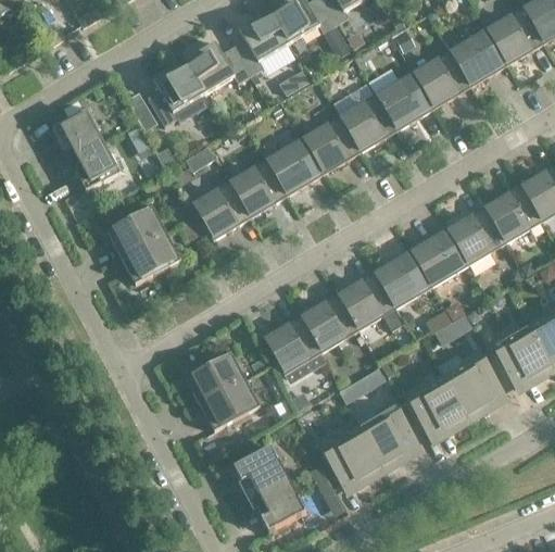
[(22,10),(15,0),(0,0),(0,15),(0,16),(2,20),(8,15),(9,17),(22,10)]
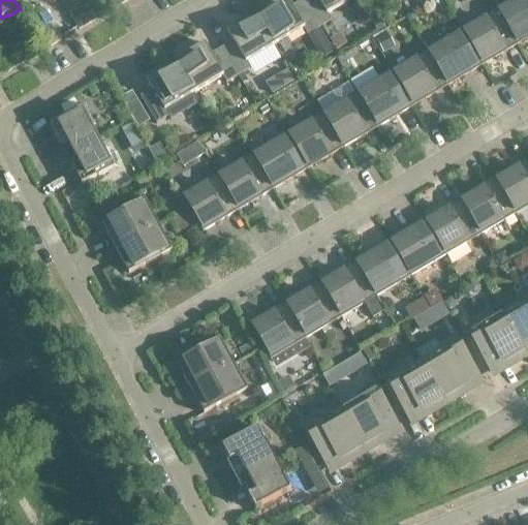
[(14,0),(21,9),(22,8),(19,4),(26,0),(14,0)]
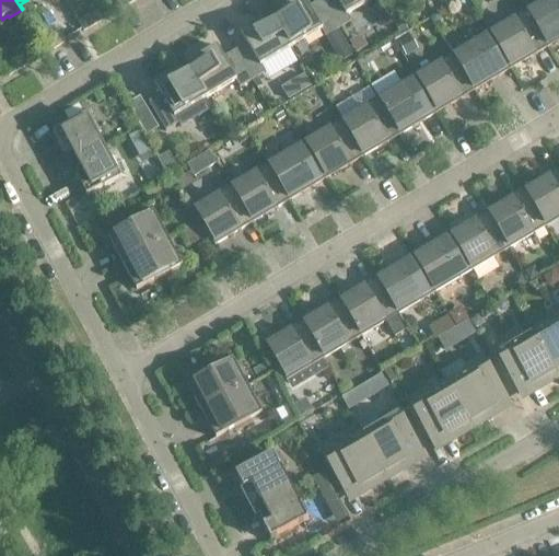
[(288,11),(277,19),(292,45),(323,26),(326,34),(338,26),(339,26),(324,0),(321,0),(312,6),(309,0),(290,0),(283,4),(288,11)]
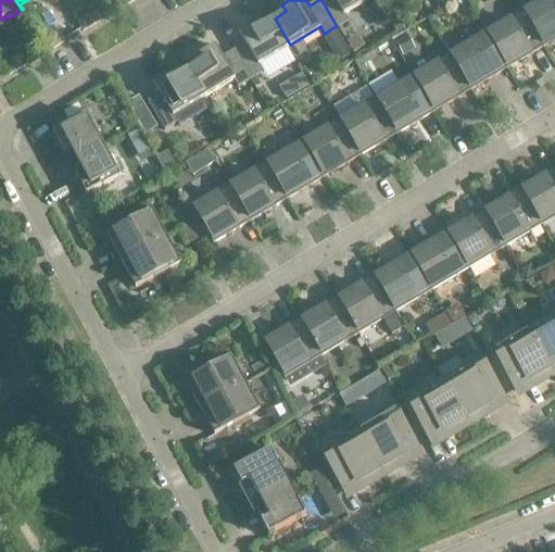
[(322,0),(337,26),(350,19),(345,12),(365,0),(322,0)]
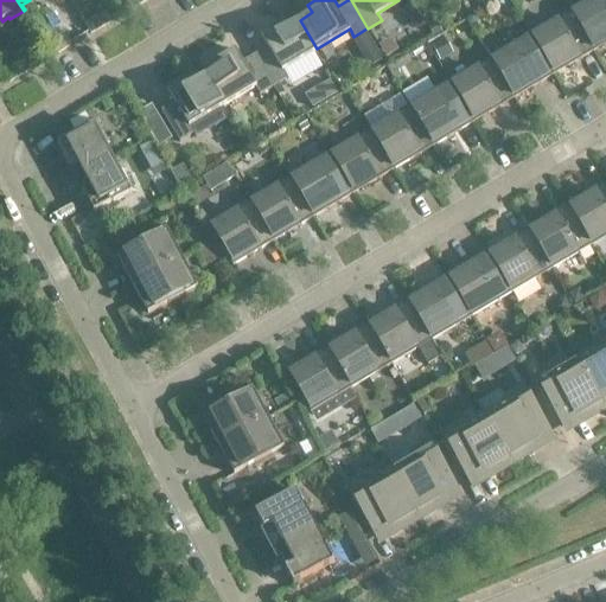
[(582,0),(571,7),(595,47),(605,42),(605,0),(582,0)]
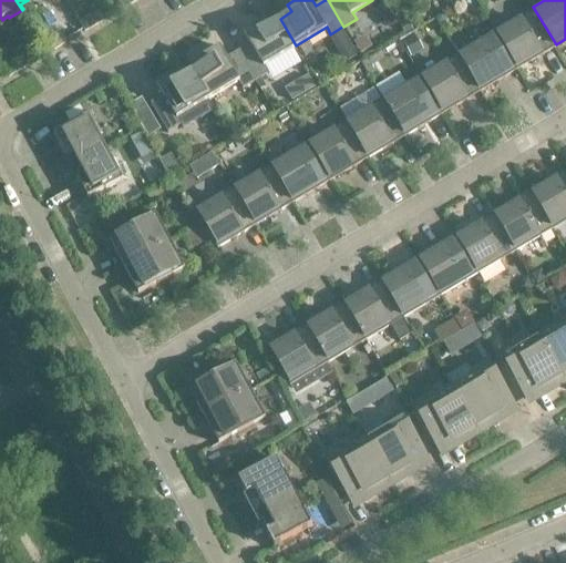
[(556,44),(533,7),(495,29),(518,67),(556,44)]
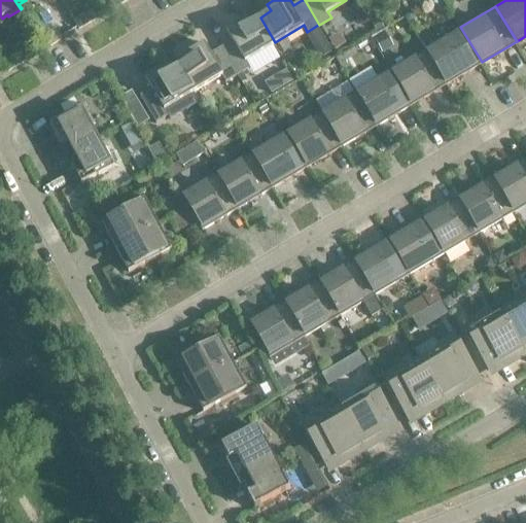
[(74,18),(79,26),(97,15),(92,7),(74,18)]
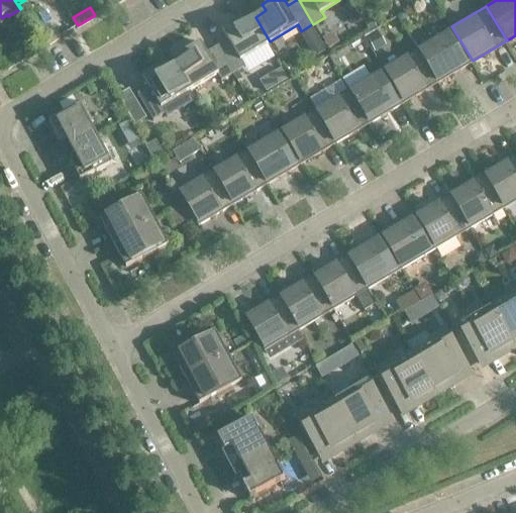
[(365,18),(371,28),(378,23),(372,13),(365,18)]
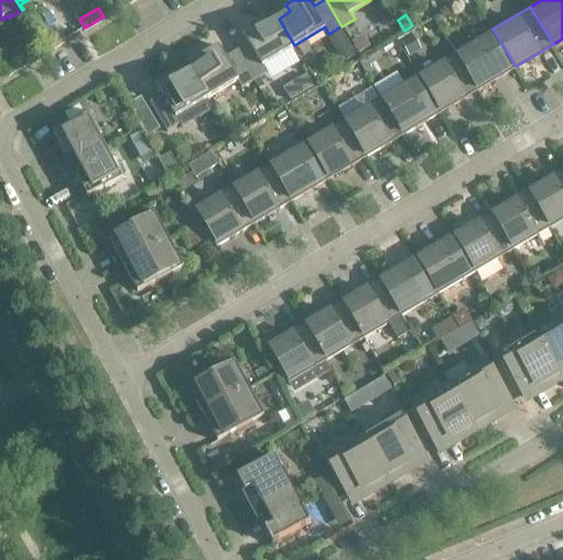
[(250,43),(239,50),(255,77),(268,70),(263,63),(294,45),(279,19),(267,25),(262,18),(242,30),(250,43)]
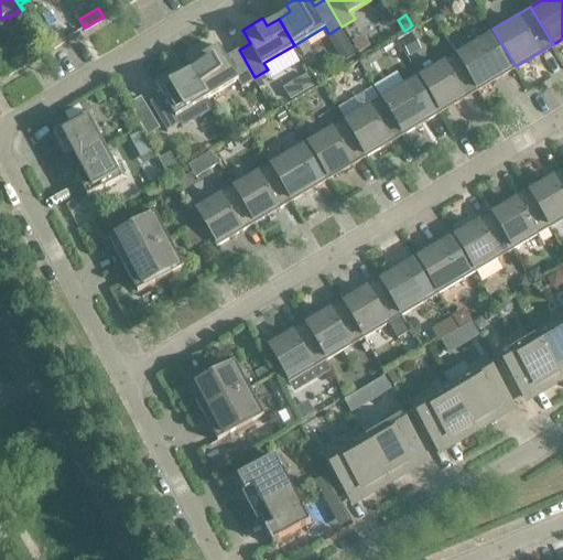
[(340,27),(328,34),(335,45),(348,38),(340,27)]
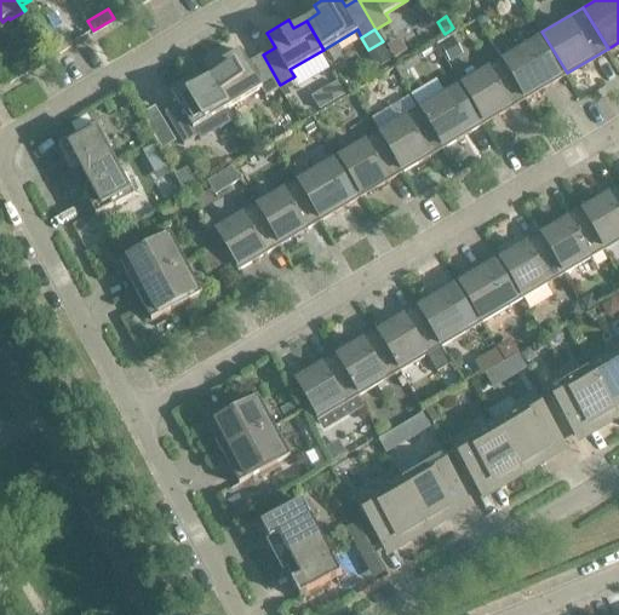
[(567,73),(542,32),(502,56),(526,97),(567,73)]
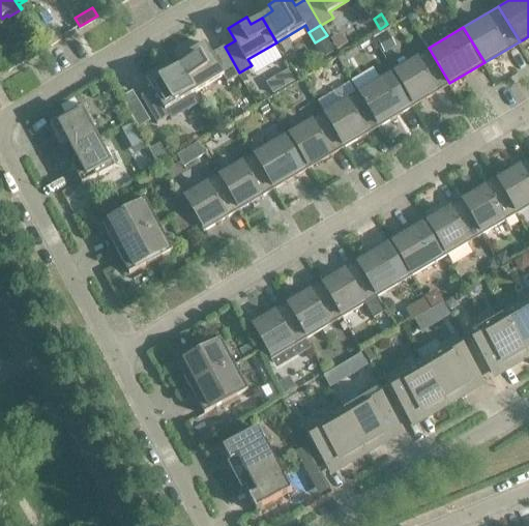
[(39,39),(43,48),(62,37),(57,29),(39,39)]
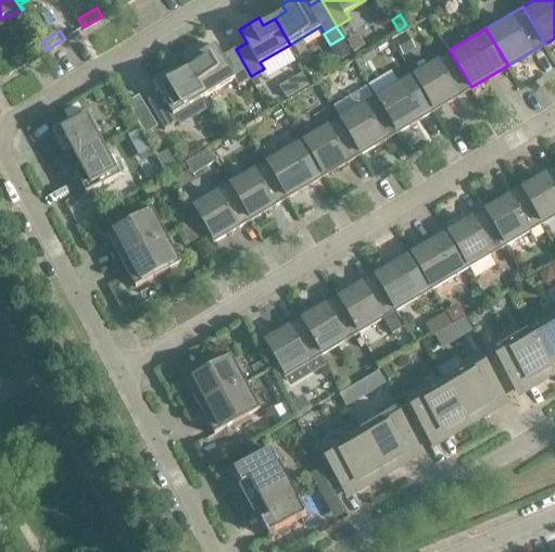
[(201,62),(189,69),(205,95),(235,77),(239,84),(251,76),(236,49),(224,57),(216,42),(197,54),(201,62)]
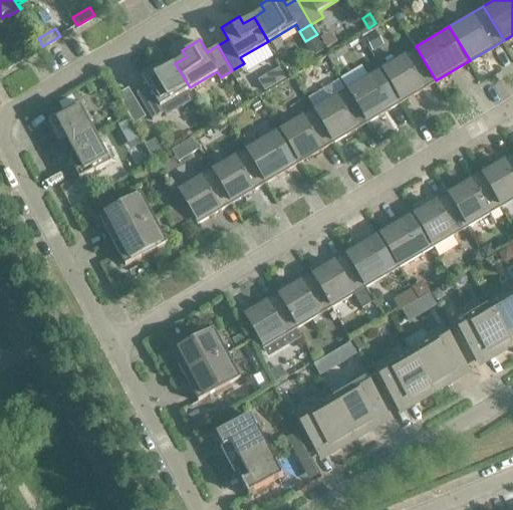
[(436,80),(416,46),(381,66),(402,100),(436,80)]
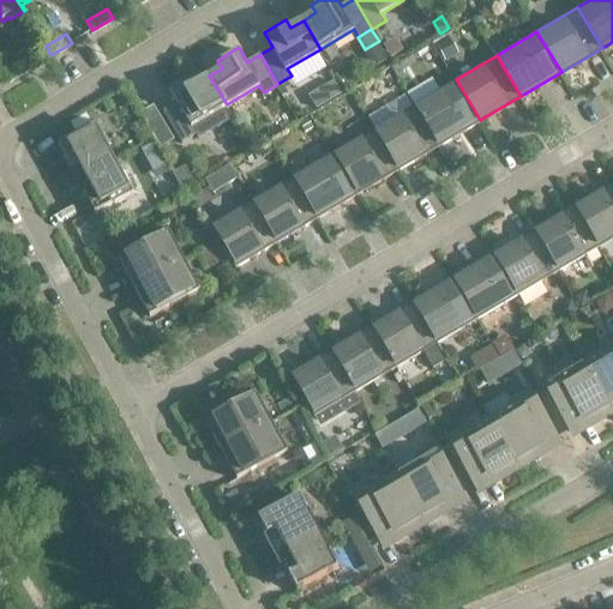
[(5,70),(10,79),(30,67),(25,58),(5,70)]
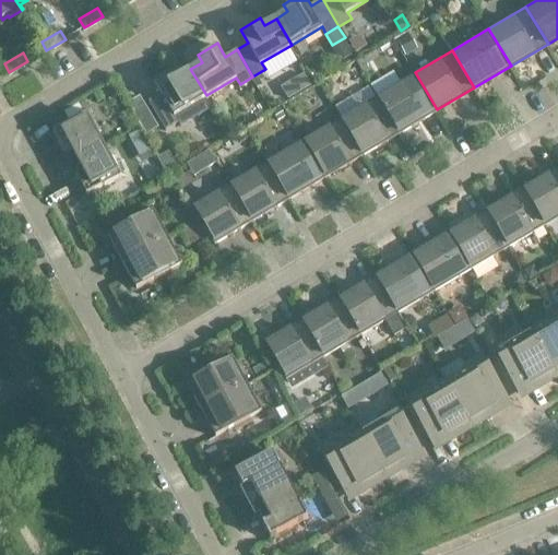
[(363,70),(357,61),(345,68),(351,78),(363,70)]
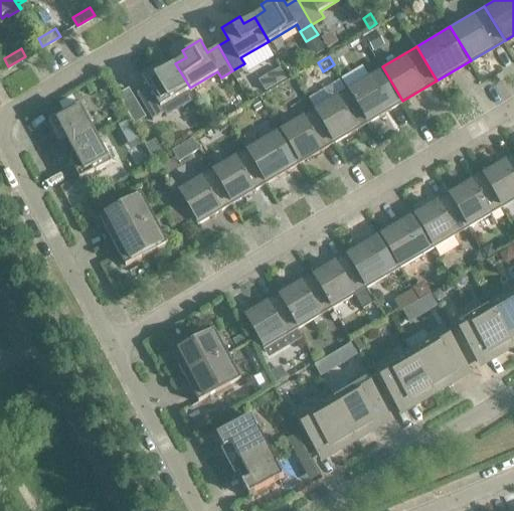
[(153,118),(166,111),(167,113),(195,97),(190,88),(175,63),(165,69),(161,62),(143,73),(150,87),(138,93),(153,118)]
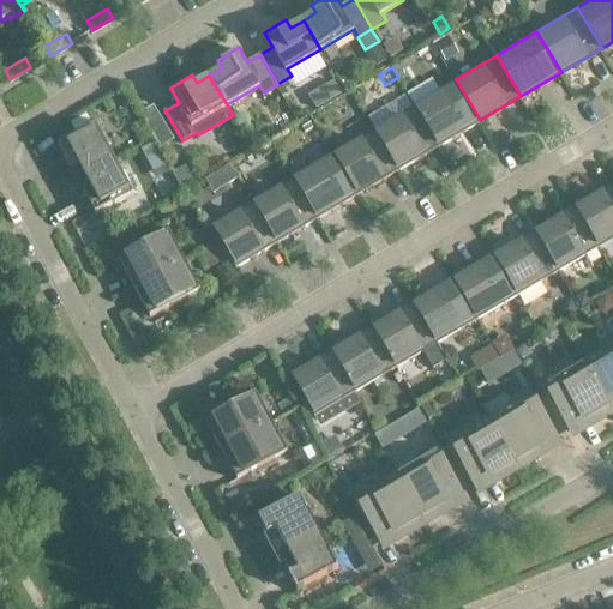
[(332,97),(343,91),(335,78),(325,84),(332,97)]
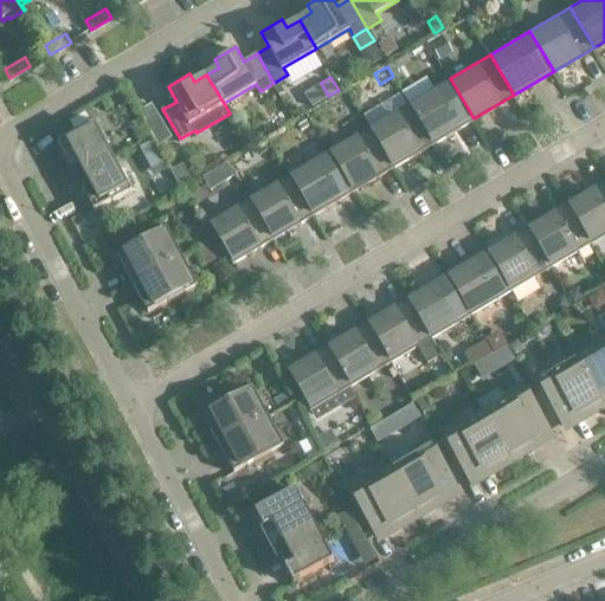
[(474,118),(450,78),(410,102),(433,142),(474,118)]
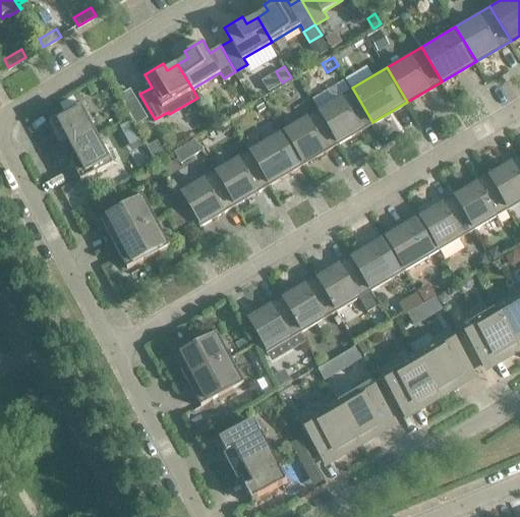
[(136,122),(148,116),(130,87),(119,93),(136,122)]
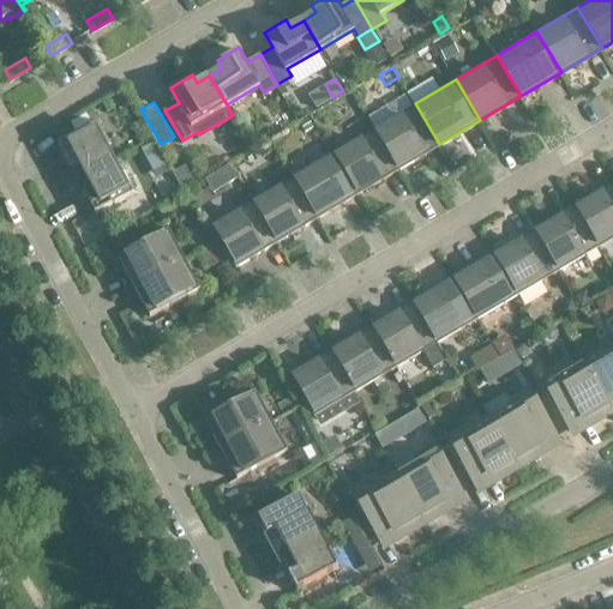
[(439,144),(415,103),(374,127),(400,168),(439,144)]
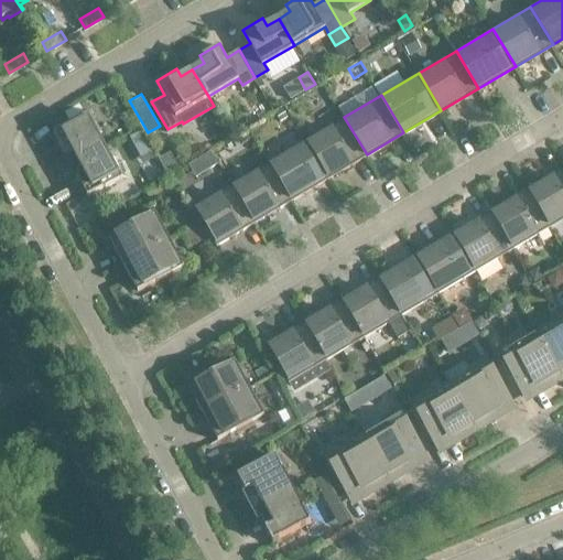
[(275,110),(281,119),(289,114),(283,106),(275,110)]
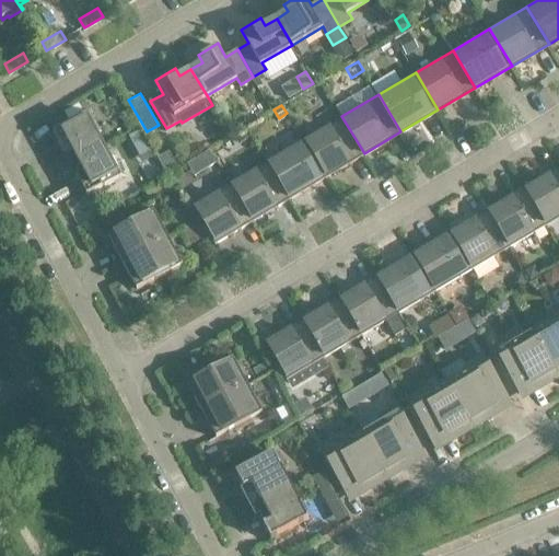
[(71,146),(78,158),(104,143),(97,131),(102,129),(91,108),(53,129),(63,150),(71,146)]
